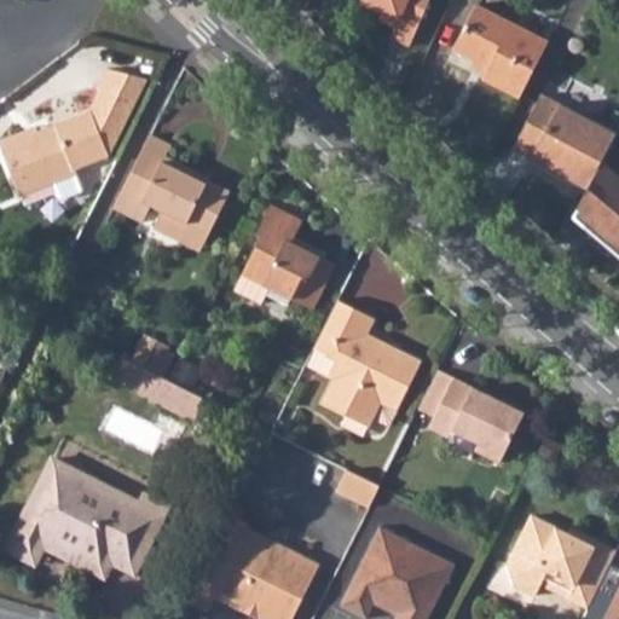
[(360,0),(359,3),(398,21),(389,38),(409,46),(429,0),(360,0)]
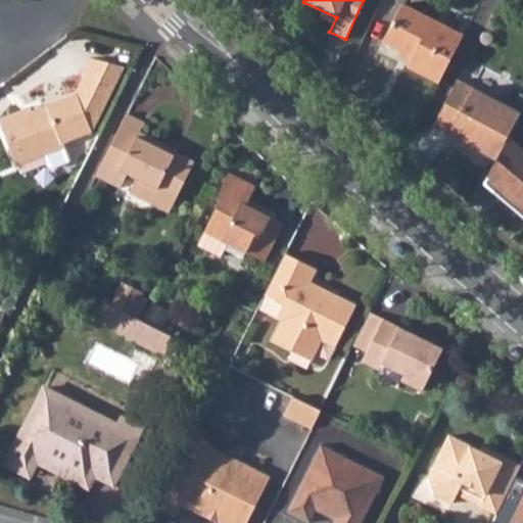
[(408,67),(438,82),(462,36),(401,5),(382,43),(412,57),(408,67)]
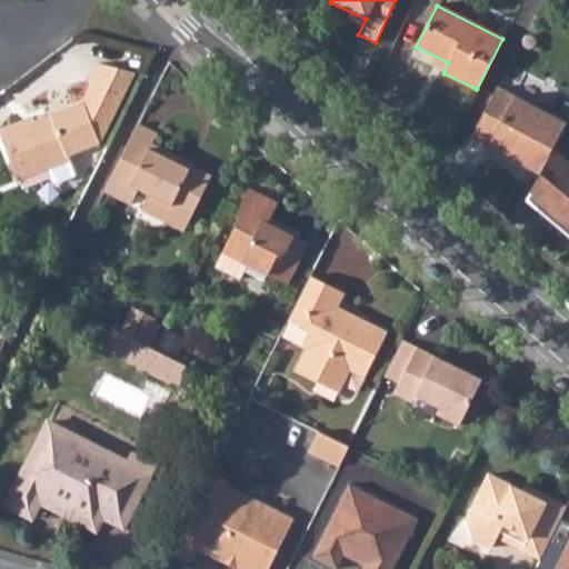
[(18,119),(0,126),(0,139),(16,181),(71,158),(70,153),(98,142),(135,71),(96,59),(85,79),(91,81),(81,101),(21,126),(18,119)]
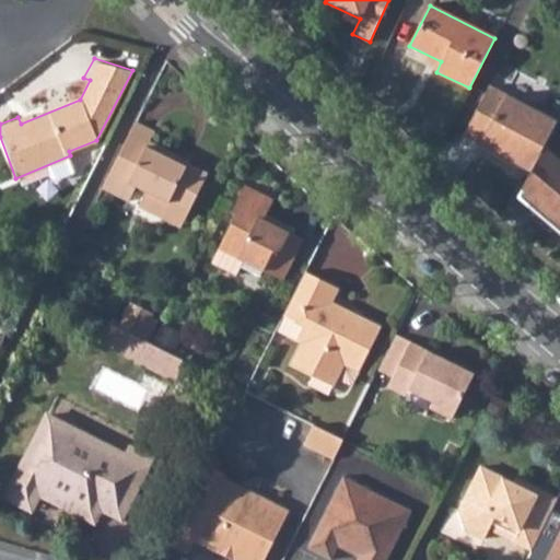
[(465,131),(533,166),(558,118),(490,83),(465,131)]
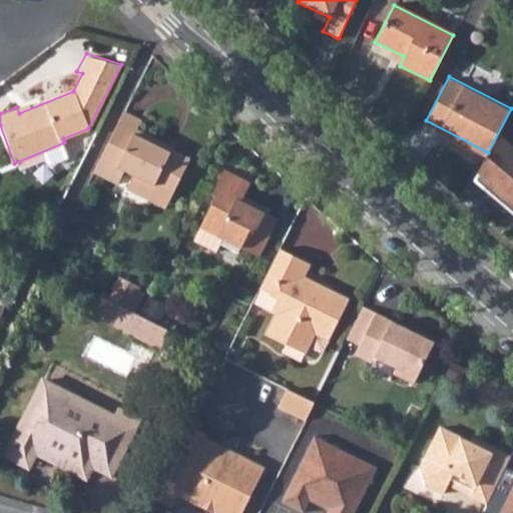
[(126,109),(95,170),(118,182),(127,165),(137,170),(139,179),(154,187),(157,180),(174,190),(192,156),(174,147),(173,150),(160,143),(163,138),(139,125),(143,118),(126,109)]
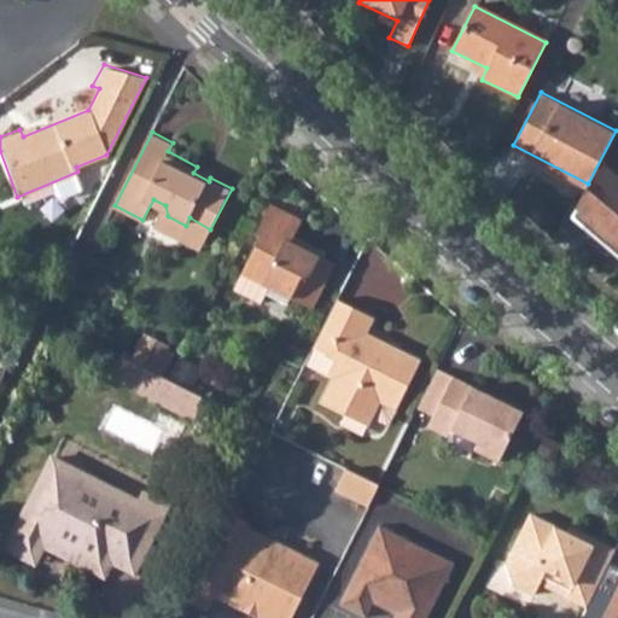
[(617,173),(601,159),(572,215),(617,254),(617,173)]
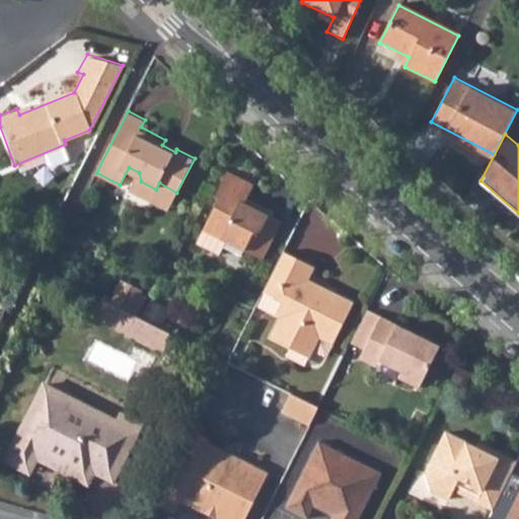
[(220,197),(204,227),(226,238),(263,256),(283,218),(257,206),(260,201),(247,194),(253,182),(227,168),(215,194),(220,197)]
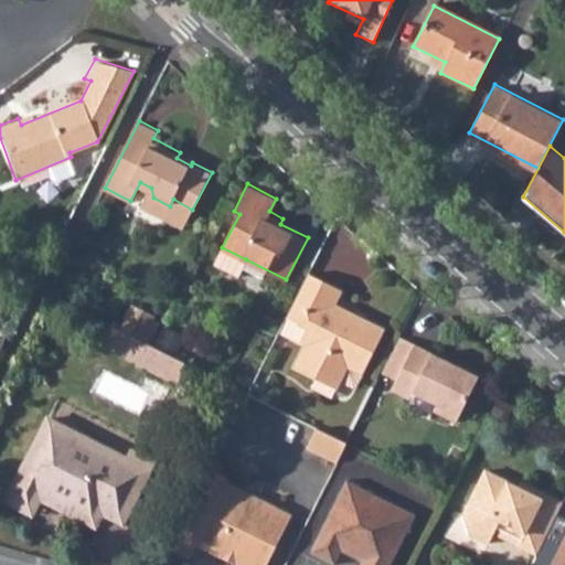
[(183,227),(192,210),(173,199),(170,206),(153,198),(151,188),(141,205),(183,227)]
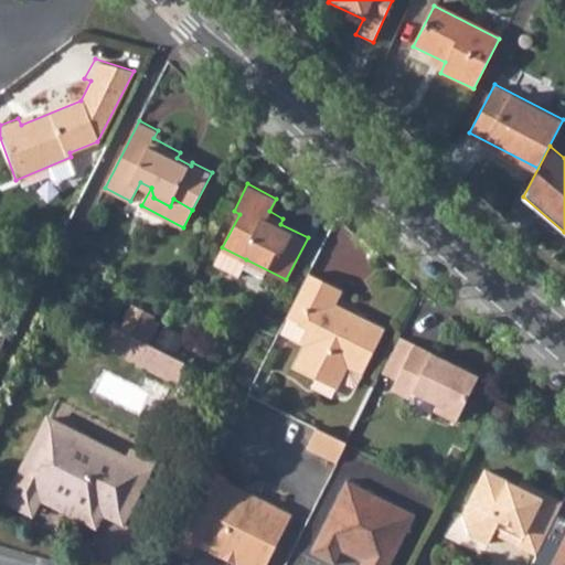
[(246,259),(222,247),(210,272),(234,284),(246,259)]
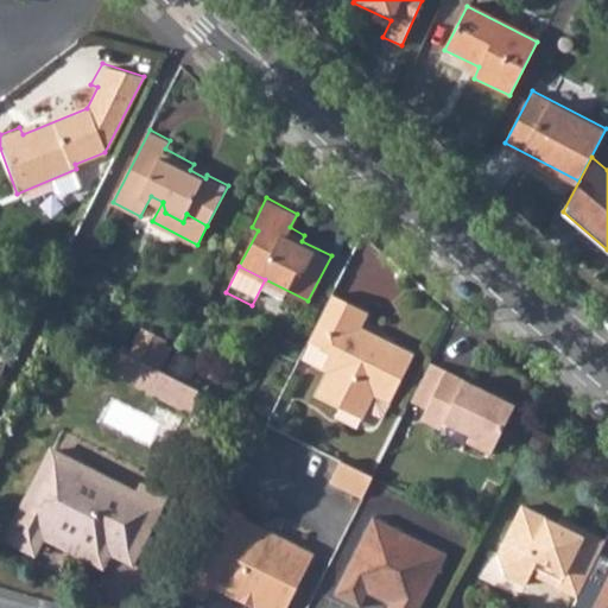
[(329,293),(305,342),(325,352),(318,367),(323,371),(310,397),(336,409),(340,400),(360,411),(369,393),(386,401),(411,350),(392,341),(390,346),(378,340),(380,335),(359,324),(365,311),(329,293)]
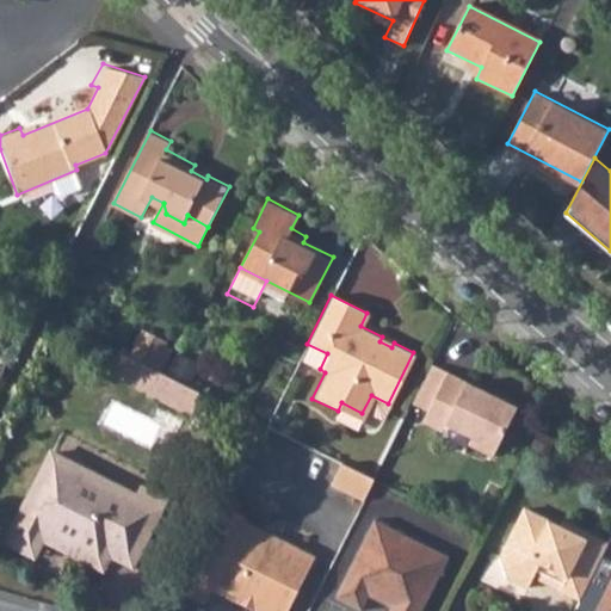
[(121,352),(110,375),(148,395),(160,371),(121,352)]
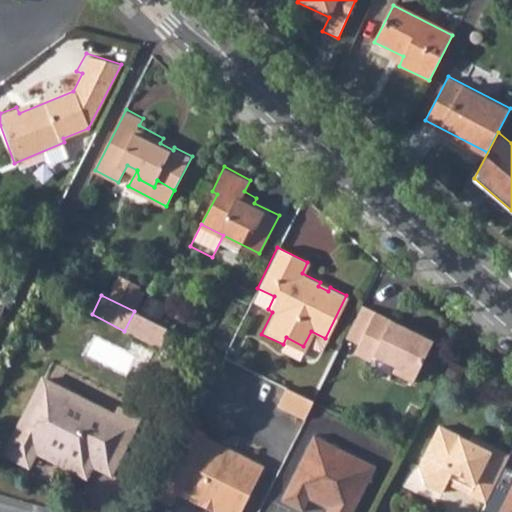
[(362,301),(345,333),(359,340),(376,308),(362,301)]
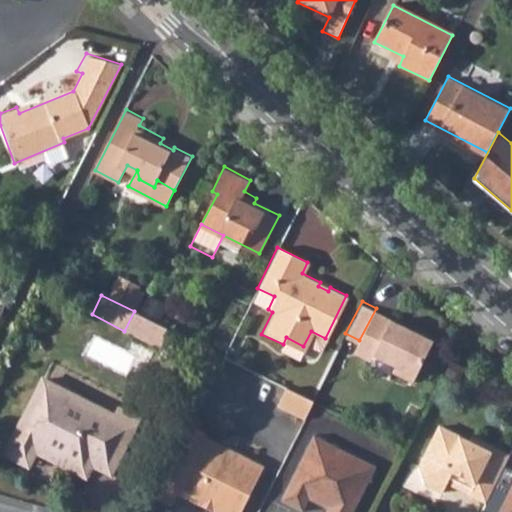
[(376,308),(359,340),(375,348),(372,352),(393,363),(391,368),(412,380),(434,338),(376,308)]
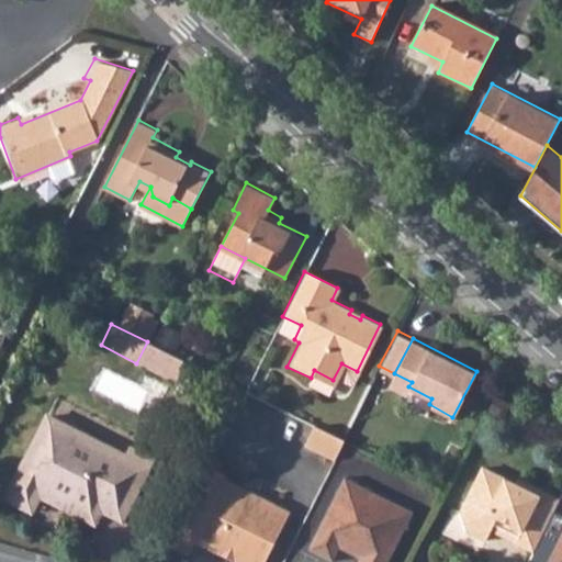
[(147,341),(136,363),(175,382),(186,360),(147,341)]
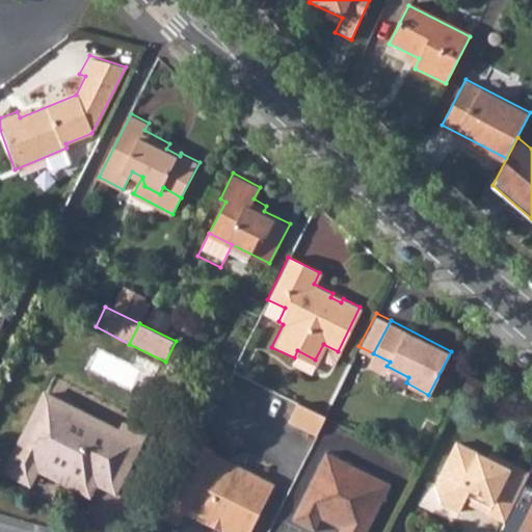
[(43,392),(9,456),(9,458),(9,463),(10,469),(15,472),(21,475),(26,474),(33,470),(37,462),(49,468),(51,464),(62,471),(60,474),(63,476),(89,423),(69,413),(72,406),(43,392)]
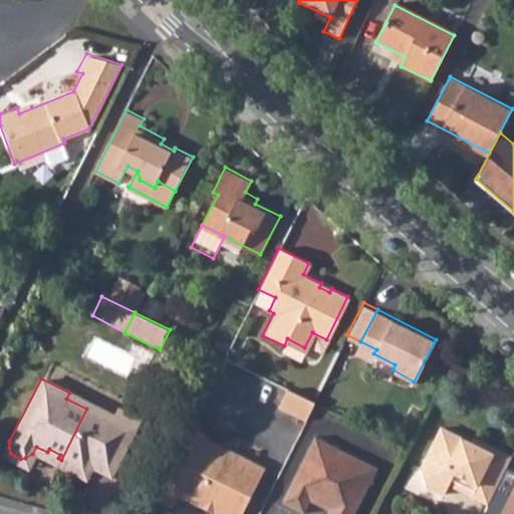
[(286,389),(278,406),(304,419),(313,402),(286,389)]
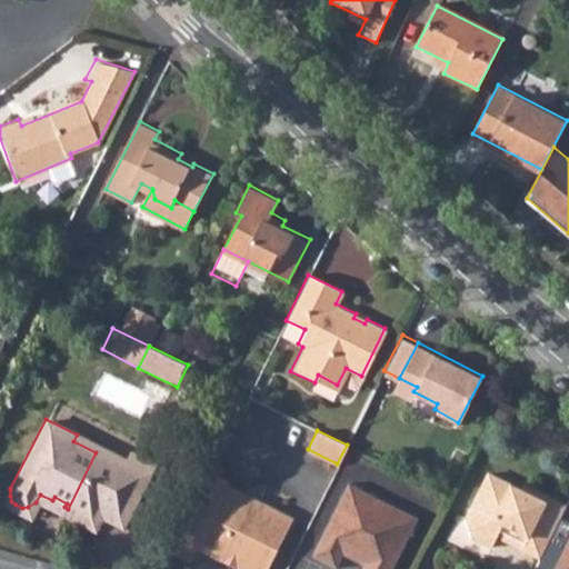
[(96,452),(68,509),(98,523),(102,516),(121,526),(152,462),(138,455),(132,463),(99,446),(96,452)]
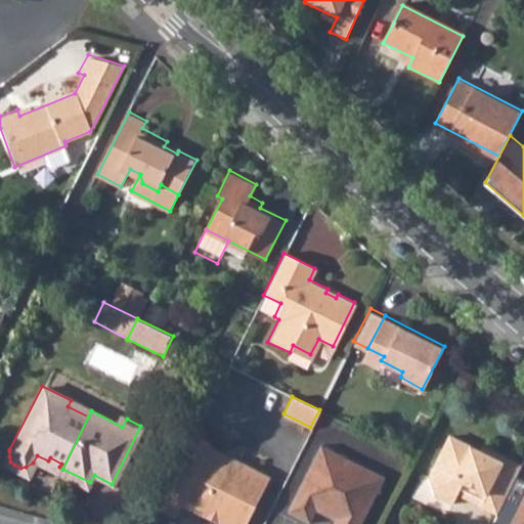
[(478,504),(495,512),(517,468),(500,460),(504,454),(481,443),(479,447),(447,433),(426,475),(432,492),(450,501),(457,486),(482,497),(478,504)]
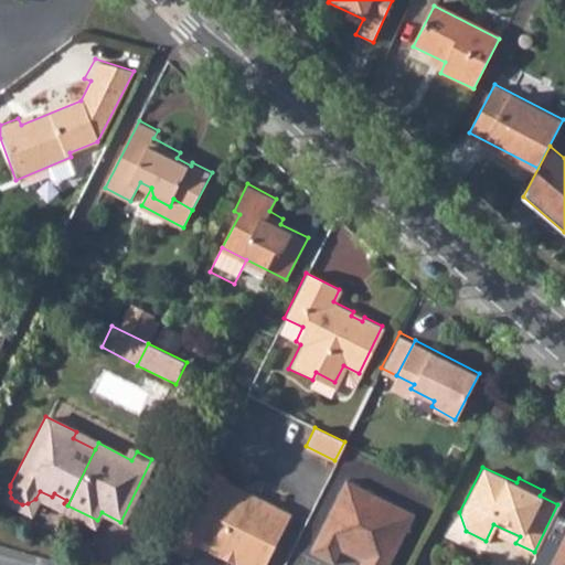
[(208,468),(168,545),(188,555),(193,543),(238,564),(264,564),(290,514),(225,481),(226,477),(208,468)]
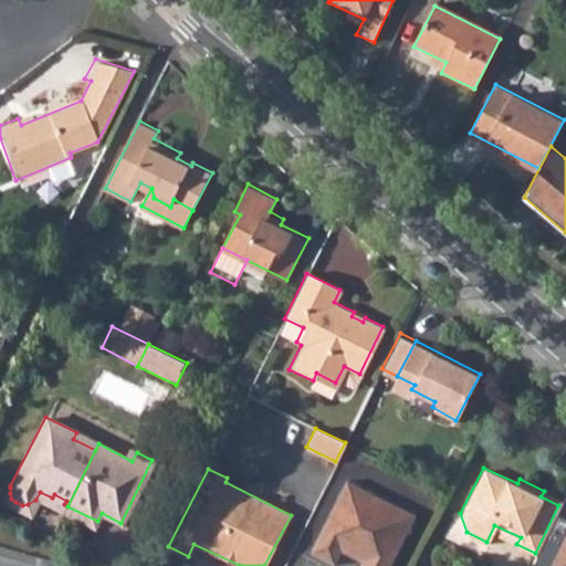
[(345,479),(310,552),(333,563),(344,542),(364,551),(356,565),(387,565),(415,513),(345,479)]
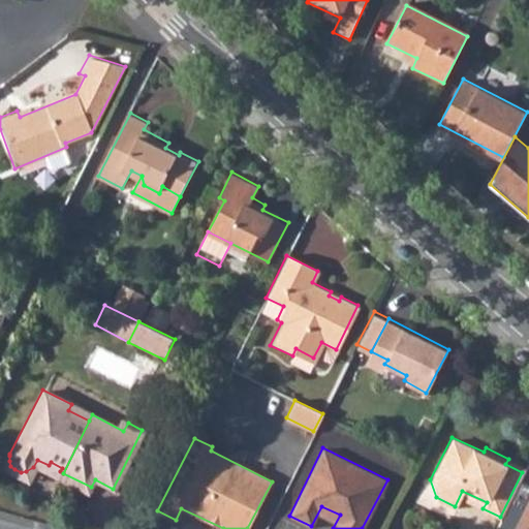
[(528,528),(528,496),(512,528),(528,528)]
